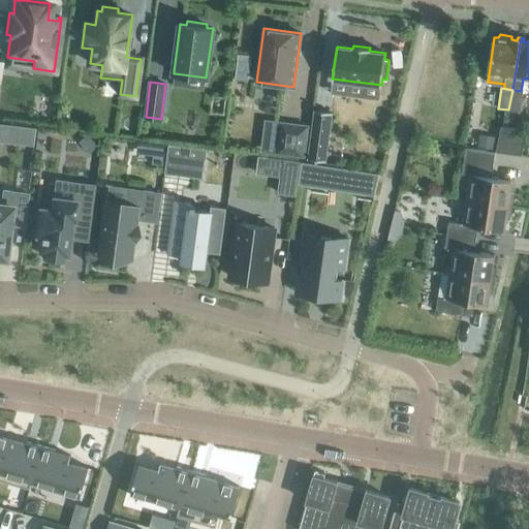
[(523,91),(512,90),(508,110),(520,112),(523,91)]
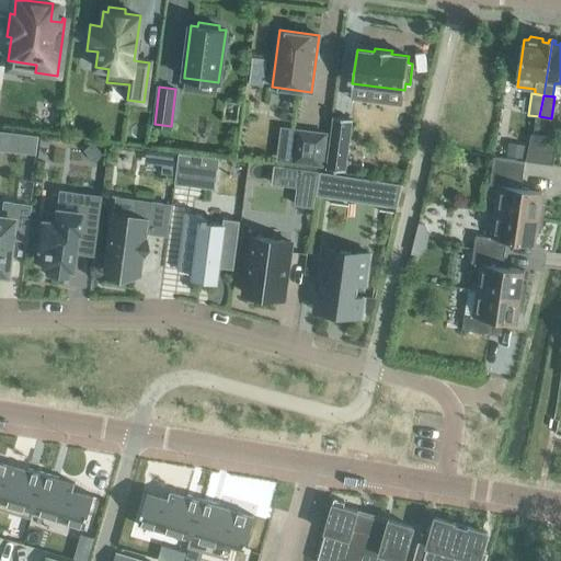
[(344,171),(352,118),(334,116),(327,169),(344,171)]
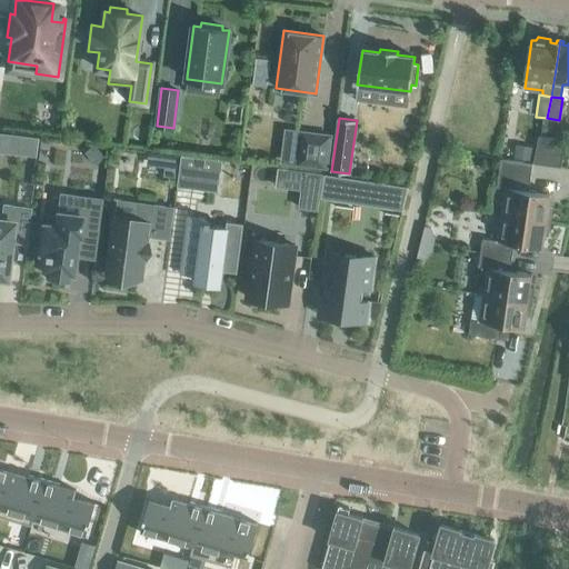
[(301,132),(298,163),(326,168),(330,136),(301,132)]
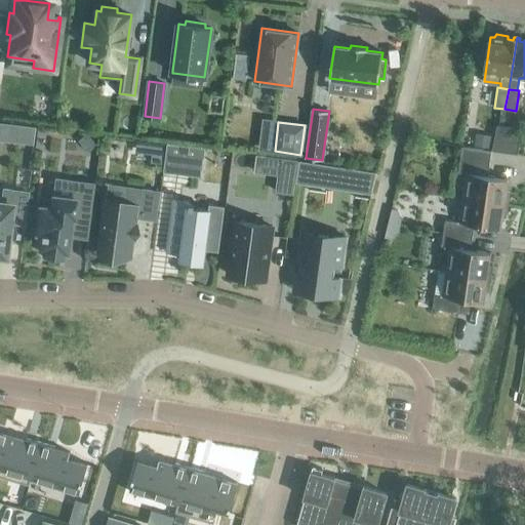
[(32,127),(19,125),(18,140),(30,143),(32,127)]
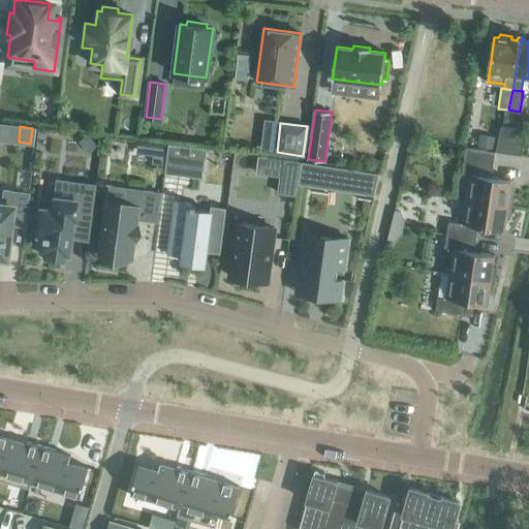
[(524,154),(526,139),(518,128),(501,126),(498,151),(524,154)]
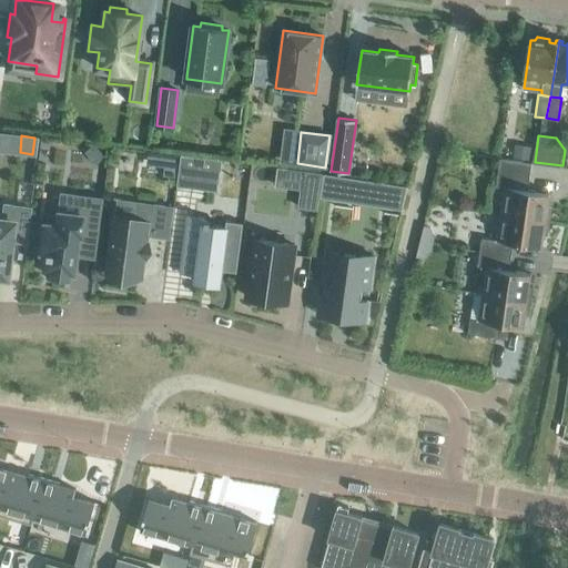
[(516,145),(514,158),(529,160),(531,148),(516,145)]
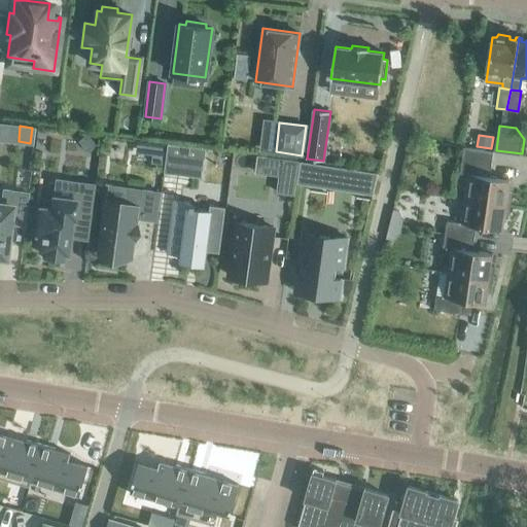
[(165,143),(154,141),(152,154),(151,163),(163,165),(165,143)]
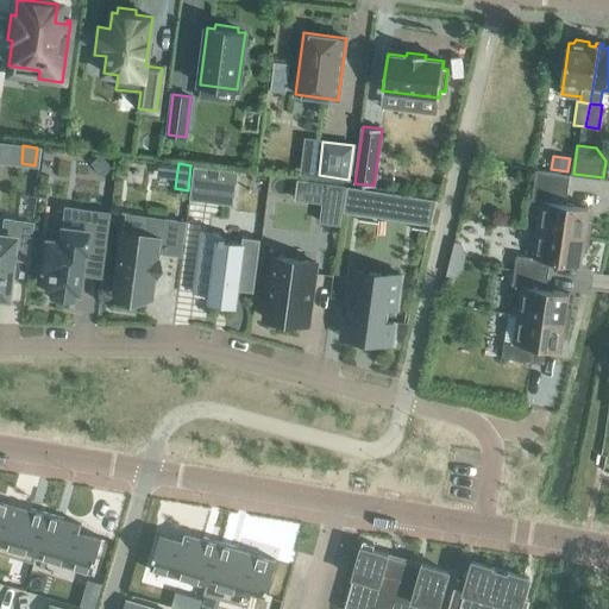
[(228,203),(233,171),(194,165),(189,199),(228,203)]
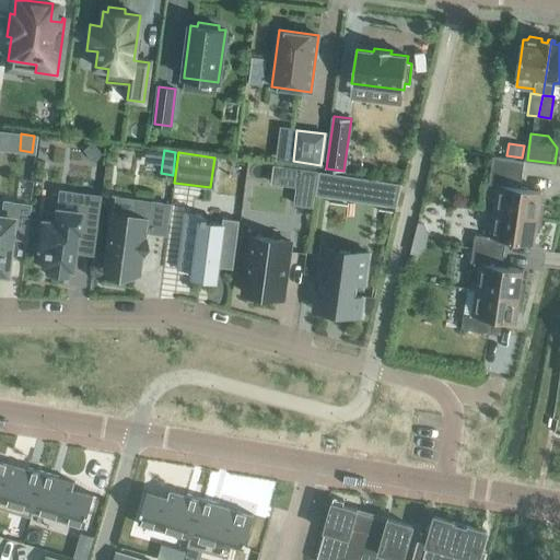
[(493,156),(491,171),(522,175),(524,161),(493,156)]
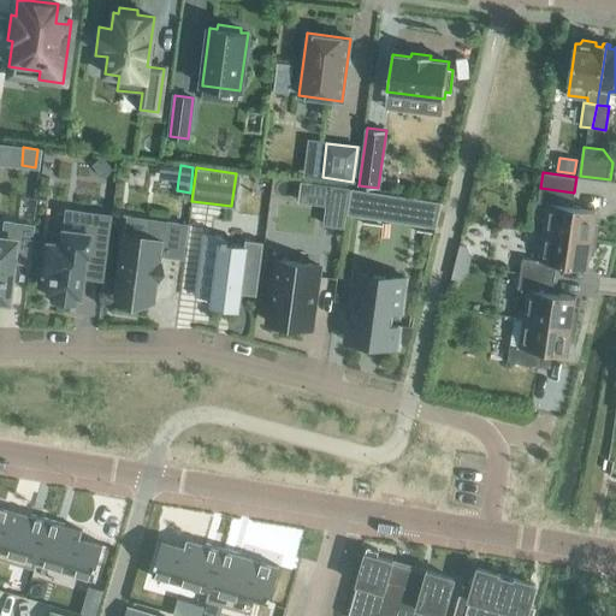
[(349,188),(332,185),(330,205),(326,203),(324,224),(343,227),(349,188)]
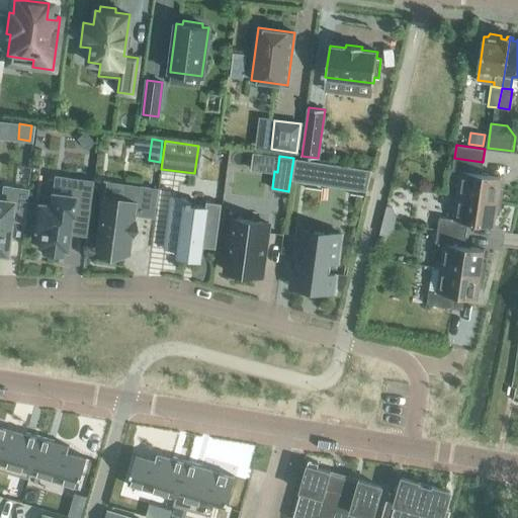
[(294,158),(291,179),(315,182),(317,167),(318,162),(294,158)]
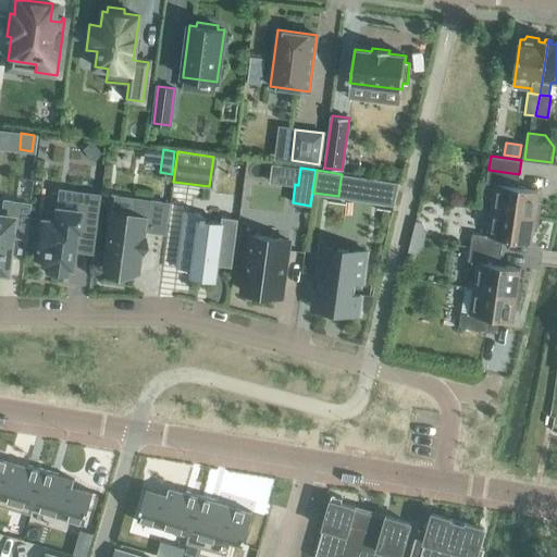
[(495,184),(491,210),(539,217),(541,202),(537,202),(539,189),(517,186),(519,174),(489,170),(486,183),(495,184)]
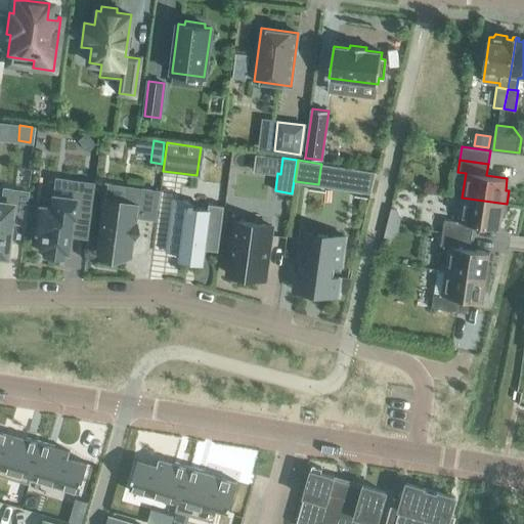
[(350,189),(370,192),(376,171),(353,168),(350,189)]
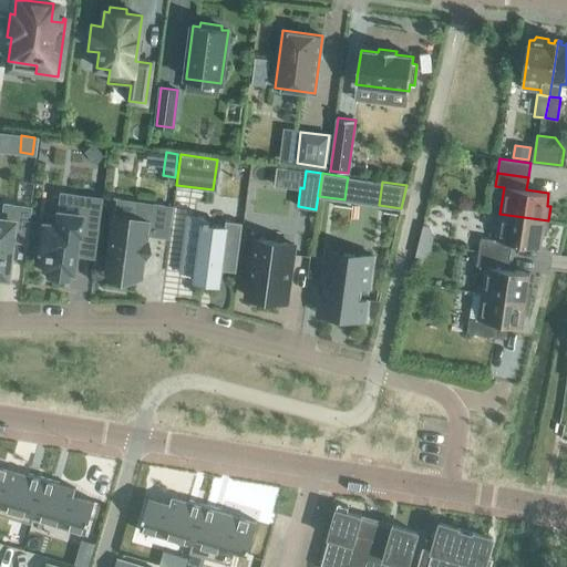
[(65,271),(71,272),(74,248),(79,249),(82,228),(99,230),(103,198),(79,195),(76,215),(57,212),(54,226),(42,224),(39,251),(42,251),(41,255),(43,255),(41,268),(47,269),(45,275),(65,277),(65,271)]
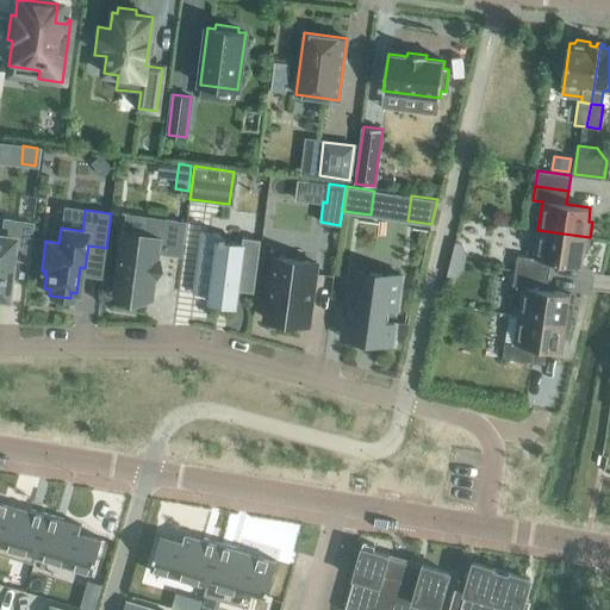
[(147,231),(124,229),(124,234),(122,234),(113,294),(126,297),(131,297),(139,298),(141,298),(153,300),(155,278),(157,278),(157,274),(159,263),(160,263),(160,260),(157,260),(159,253),(181,256),(186,223),(149,218),(147,231)]
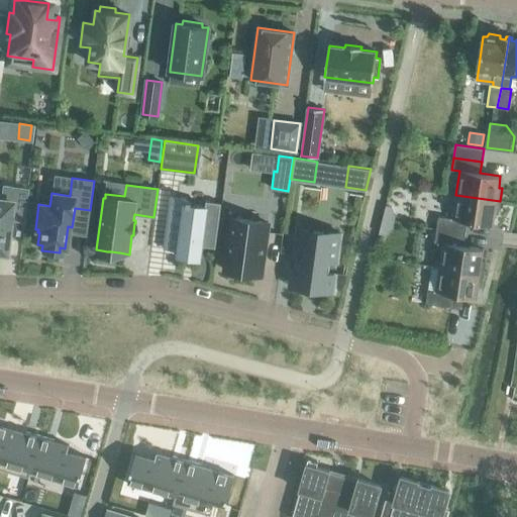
[(7,233),(9,221),(8,221),(8,219),(23,221),(27,189),(2,186),(0,200),(0,199),(0,252),(4,253),(7,233)]
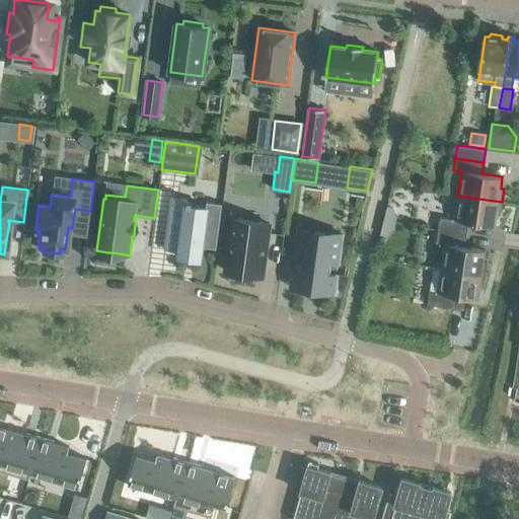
[(216,248),(222,202),(207,201),(206,207),(191,205),(192,202),(188,201),(189,198),(172,196),(165,248),(179,250),(178,256),(201,260),(203,246),(216,248)]
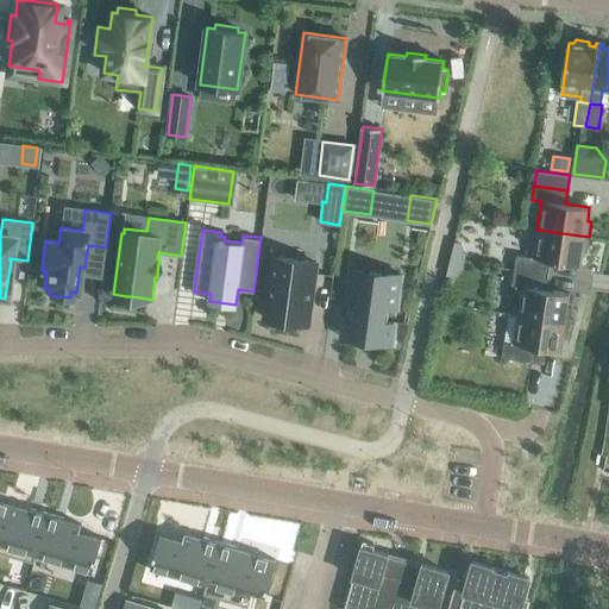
[(516,256),(514,270),(548,275),(550,261),(581,265),(583,252),(586,252),(589,237),(537,230),(533,258),(516,256)]
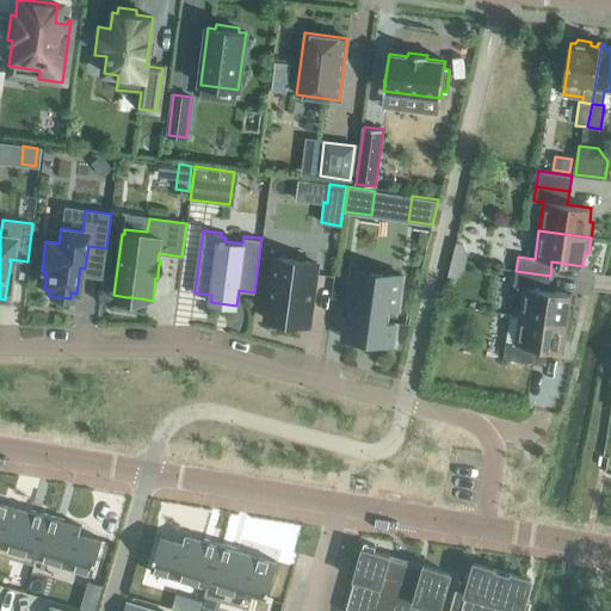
[(457,245),(454,260),(467,264),(468,258),(464,246),(457,245)]
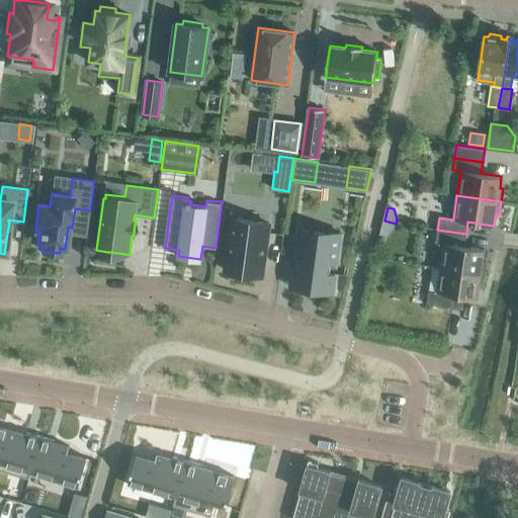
[(232,219),(226,270),(261,275),(268,224),(232,219)]
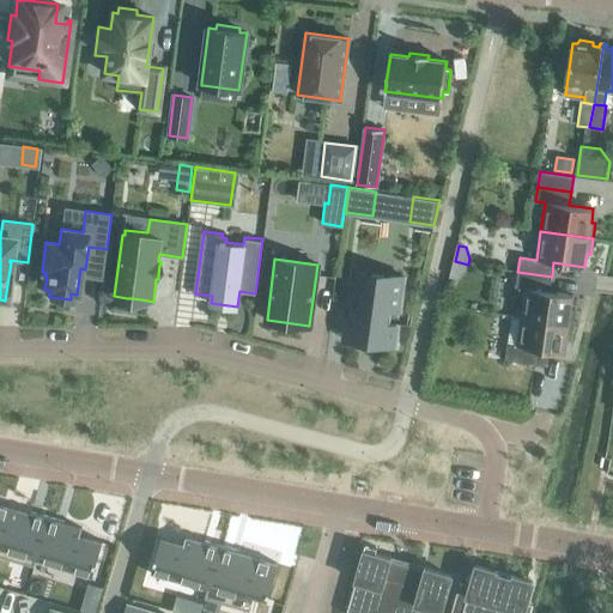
[(459,279),(467,269),(468,265),(455,261),(451,278),(459,279)]
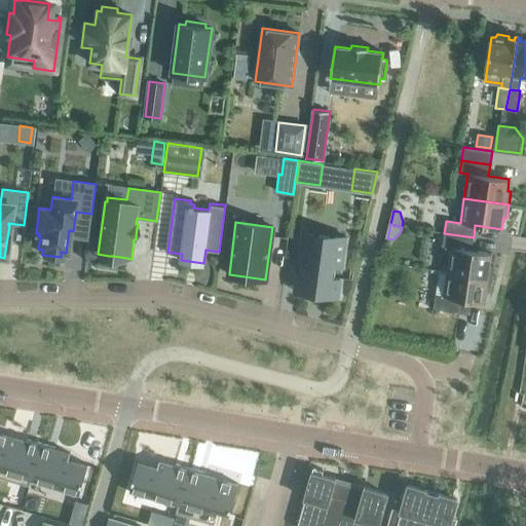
[(302,241),(296,292),(336,298),(339,278),(334,278),(335,268),(340,269),(344,236),(320,233),(318,243),(302,241)]
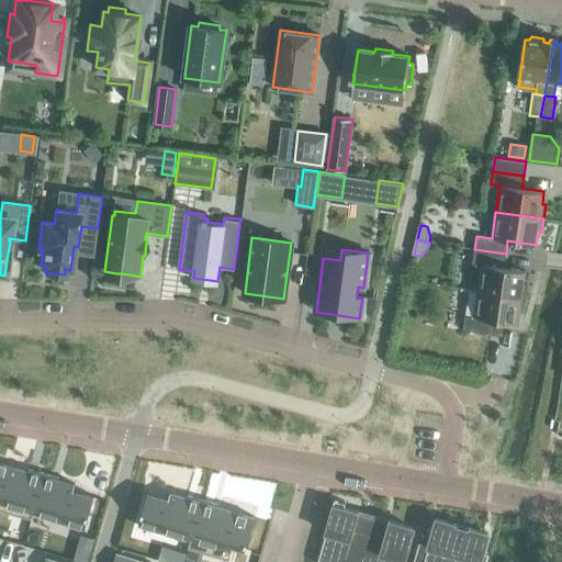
[(481,265),(478,291),(525,298),(527,283),(524,282),(526,270),(504,267),(506,254),(474,249),(472,262),(481,265)]
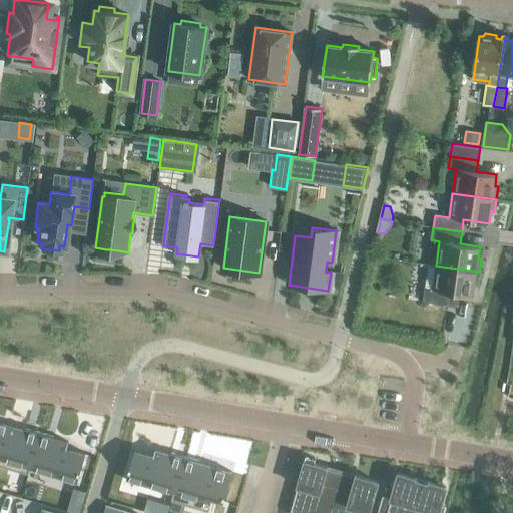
[(472,296),(474,285),(477,285),(479,272),(436,266),(428,264),(422,301),(451,306),(453,293),(472,296)]
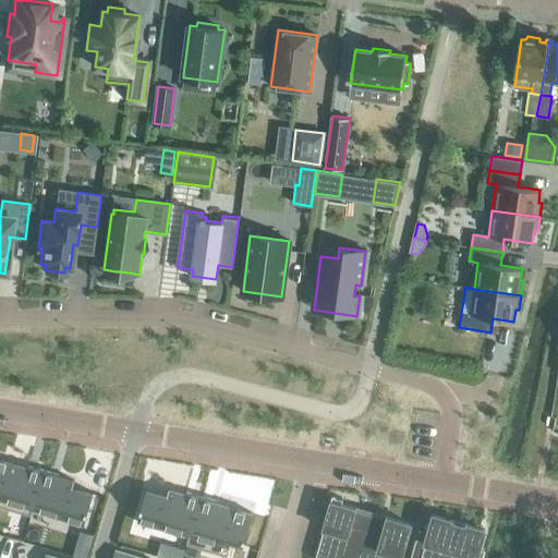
[(0,459),(0,506),(31,516),(33,510),(32,510),(43,472),(0,459)]
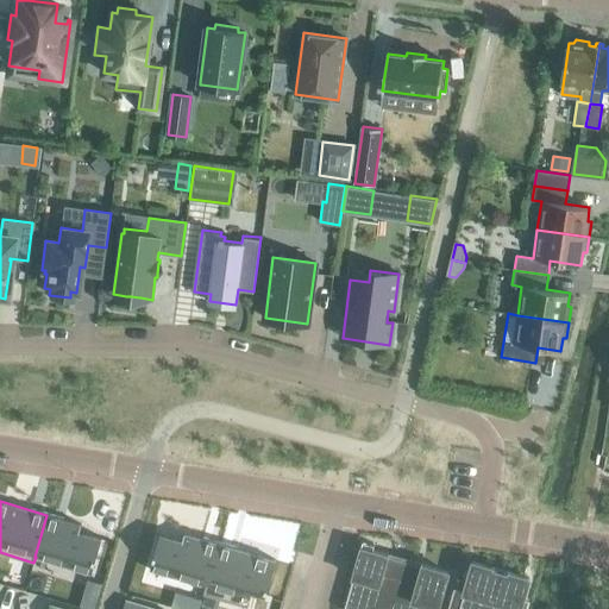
[(46,515),(35,557),(36,557),(92,573),(101,538),(80,532),(81,525),(46,515)]
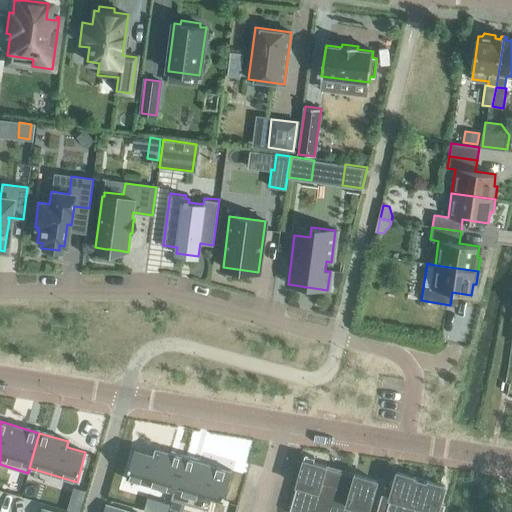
[(134,449),(126,478),(173,492),(174,492),(184,457),(155,449),(153,454),(134,449)]
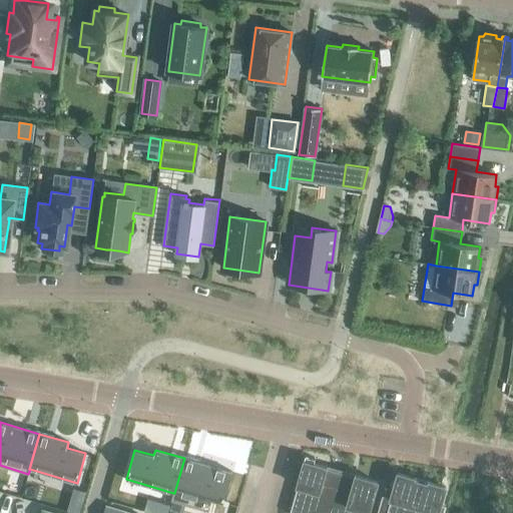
[(329,512),(341,473),(325,468),(327,464),(305,457),(290,511),(297,512),(329,512)]
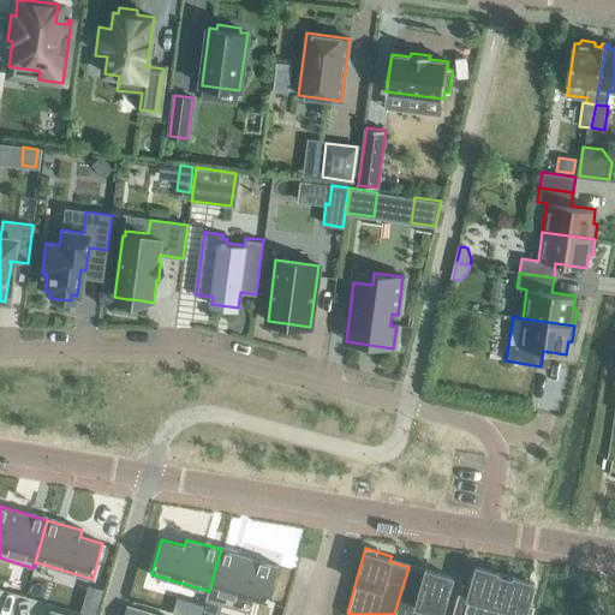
[(208,591),(206,599),(250,613),(255,597),(268,602),(279,566),(221,549),(209,591),(208,591)]
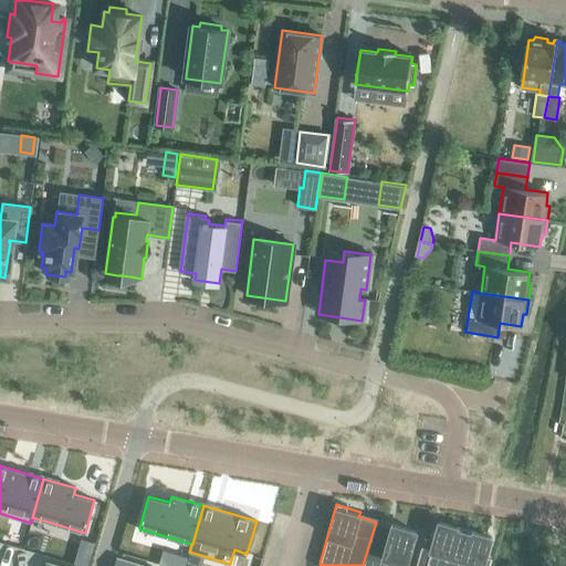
[(454,565),(465,526),(440,519),(433,546),(422,543),(416,565),(454,565)]
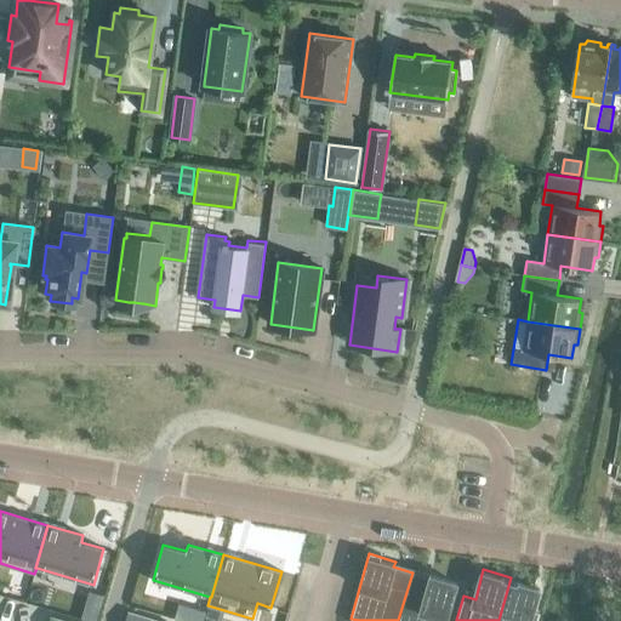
[(432,577),(412,573),(398,620),(448,620),(460,580),(433,573),(432,577)]
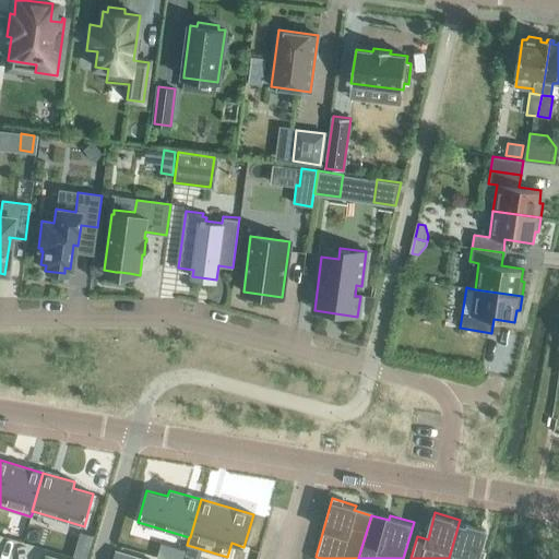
[(486,527),(460,520),(449,558),(482,558),(484,556),(478,554),(486,527)]
